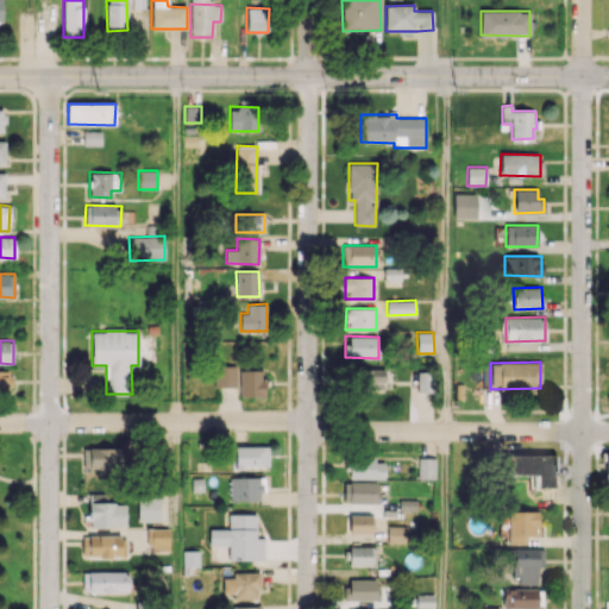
[(214,388),(236,387),(236,365),(214,365),(214,388)]
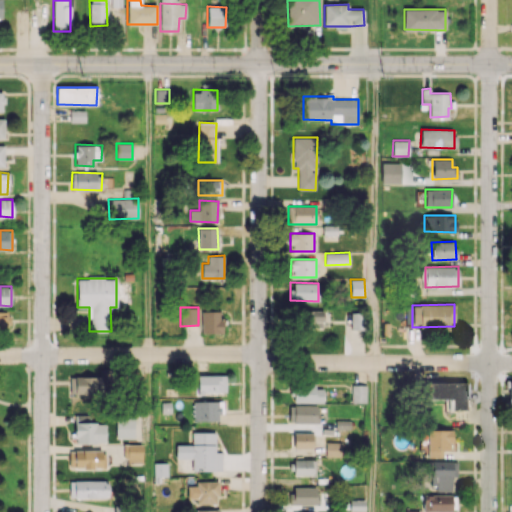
[(0,327),(8,327),(7,310),(0,310),(0,327)]
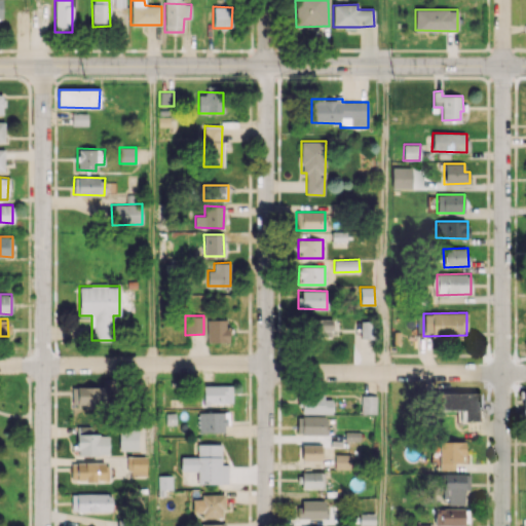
[(207,342),(228,342),(227,318),(207,320),(207,342)]
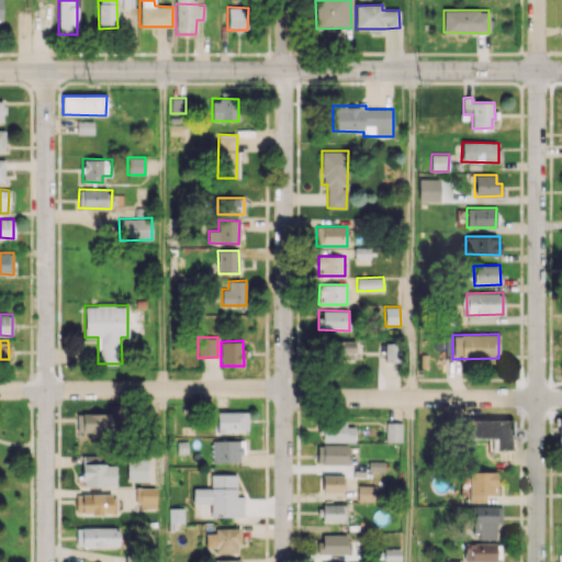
[(353,340),(327,341),(327,359),(355,359),(353,340)]
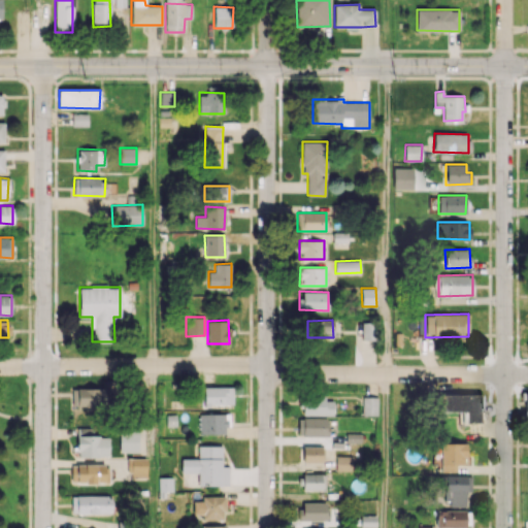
[(374,323),(362,322),(362,339),(373,340),(374,323)]
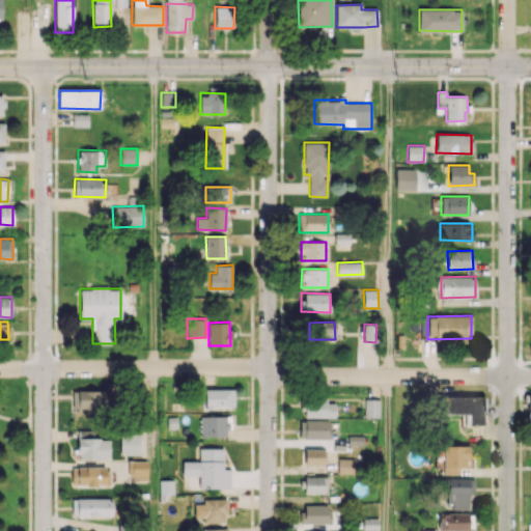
[(233,389),(204,389),(205,408),(234,408),(233,389)]
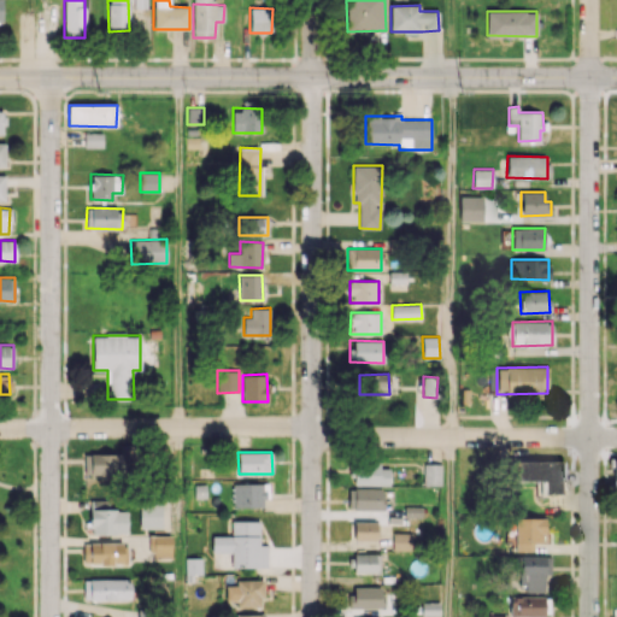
[(131,453),(83,453),(83,475),(130,476),(131,453)]
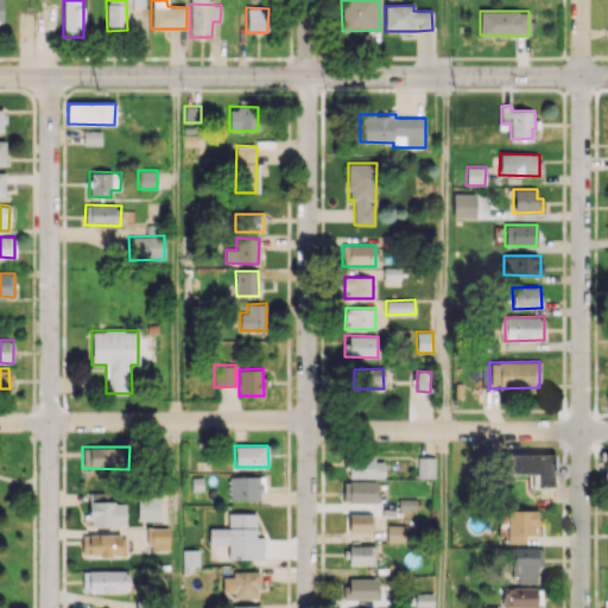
[(510,474),(532,474),(532,487),(555,487),(555,454),(510,454),(510,474)]
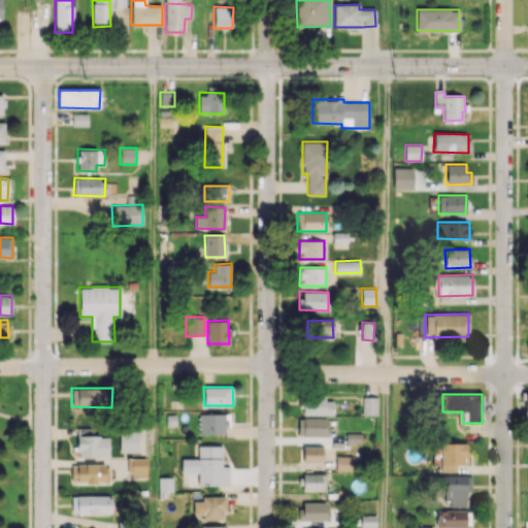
[(302,415),(333,416),(333,398),(303,397),(302,415)]
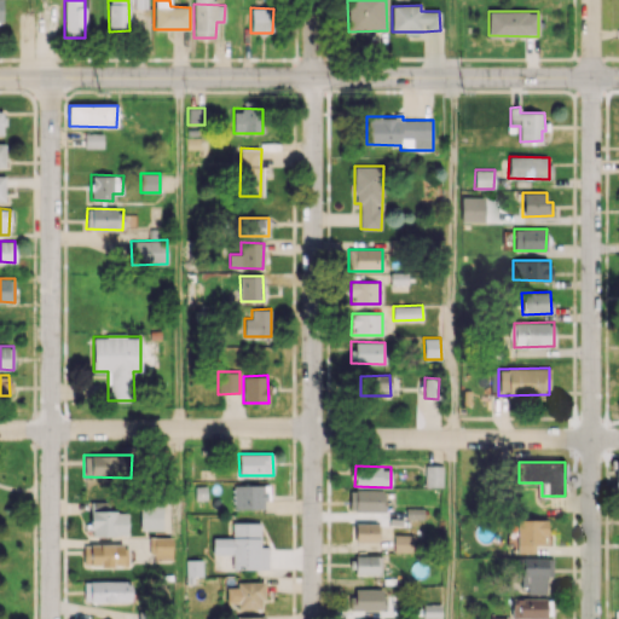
[(443,466),(424,466),(424,486),(443,486),(443,466)]
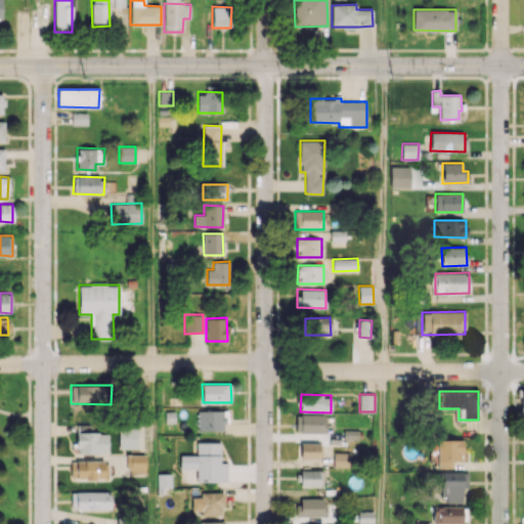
[(226,431),(226,410),(198,410),(197,430),(226,431)]
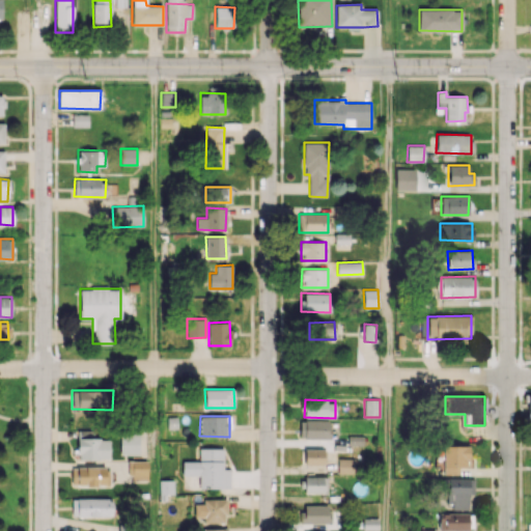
[(330,420),(300,420),(299,438),(329,439),(330,420)]
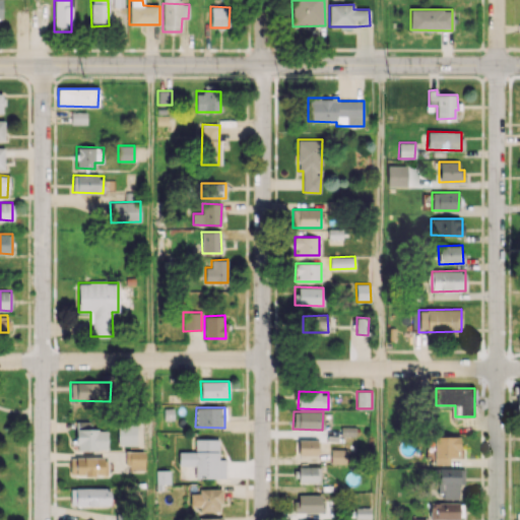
[(75,449),(107,450),(107,429),(90,429),(90,421),(76,421),(75,449)]
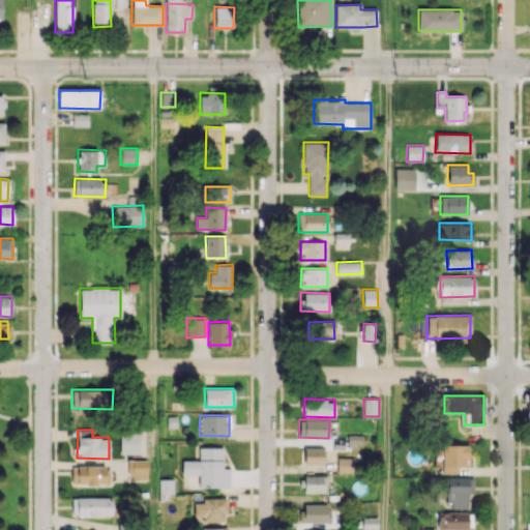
[(139,433),(120,433),(120,453),(139,453),(139,433)]
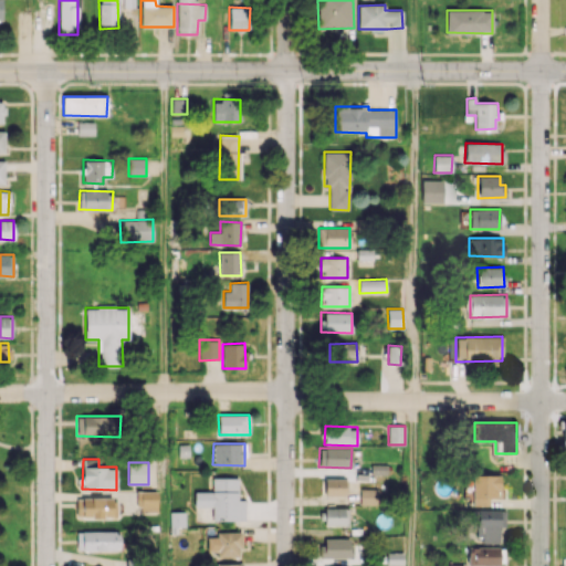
[(473,505),(490,505),(490,499),(501,499),(500,474),(472,475),(473,505)]
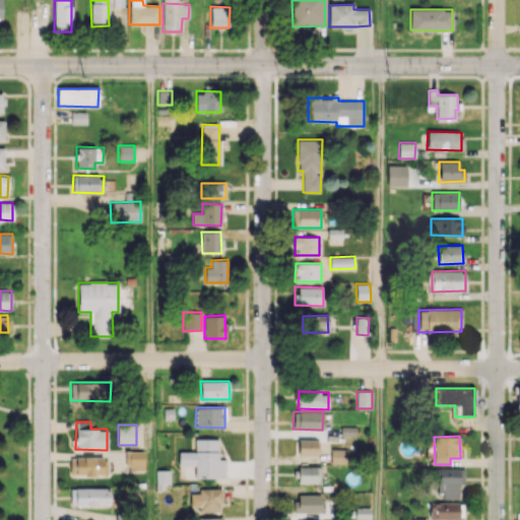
[(179,452),(179,465),(195,465),(195,477),(224,477),(225,459),(218,459),(218,439),(195,439),(195,452),(179,452)]
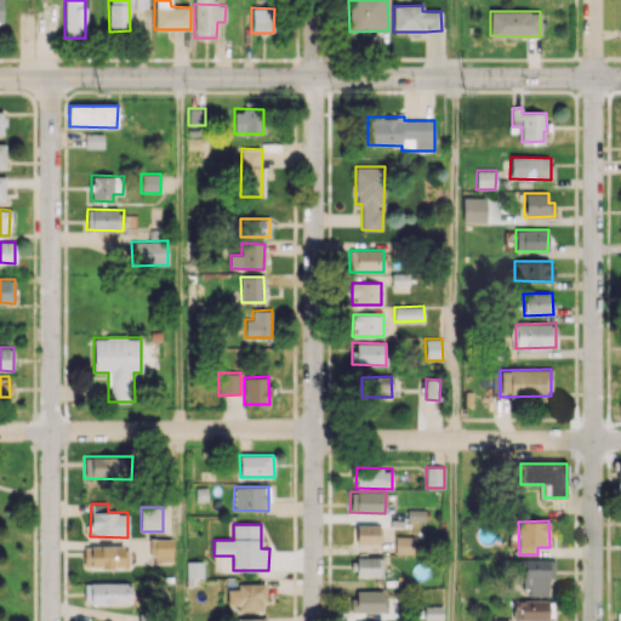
[(380,525),(357,524),(355,545),(379,545),(380,525)]
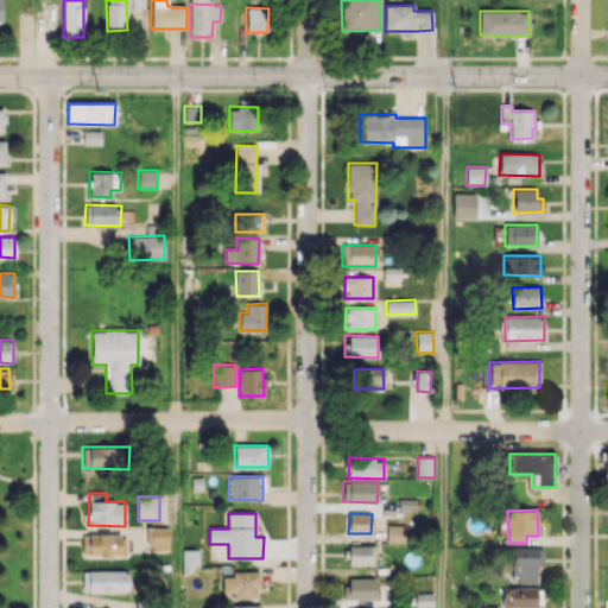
[(387,542),(406,542),(405,525),(386,525),(387,542)]
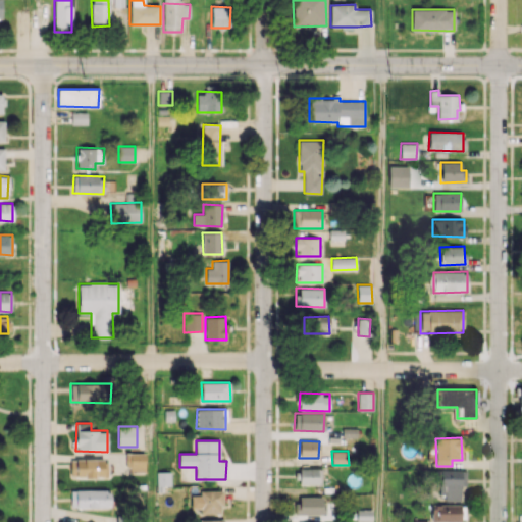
[(145,453),(126,453),(127,472),(145,471),(145,453)]
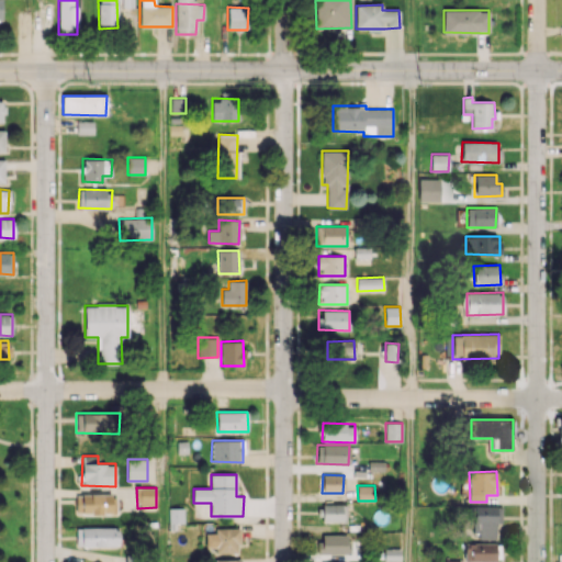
[(76,495),(76,514),(116,514),(116,495),(76,495)]
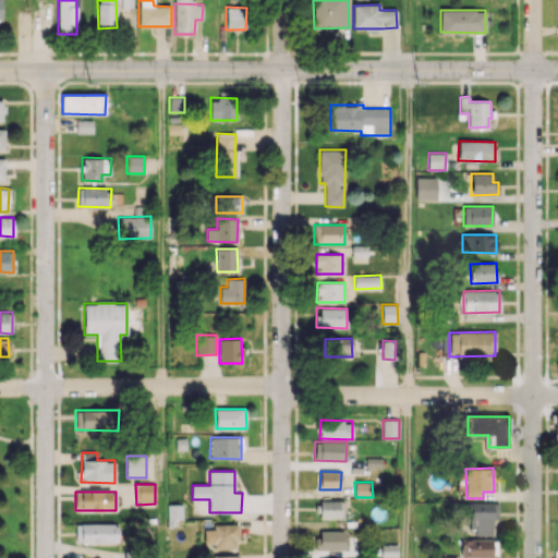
[(320,519),(343,518),(343,500),(319,500),(320,519)]
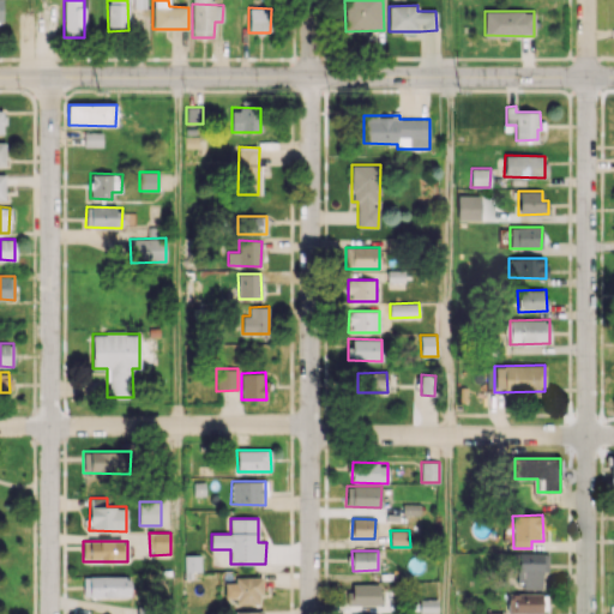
[(523,589),(547,589),(548,553),(518,552),(517,581),(523,581),(523,589)]
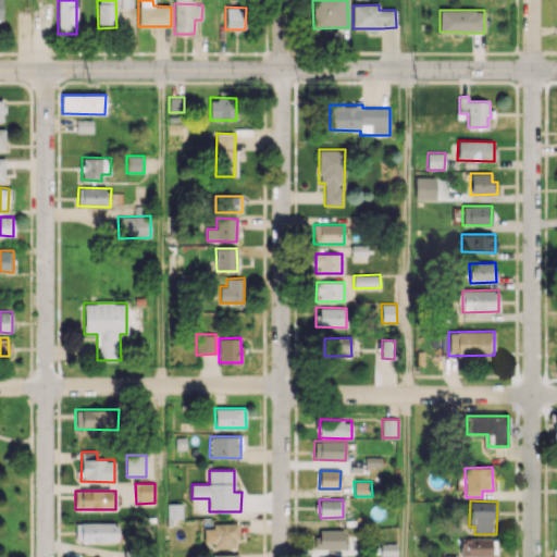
[(182,519),(182,503),(166,504),(168,524),(174,524),(174,519),(182,519)]
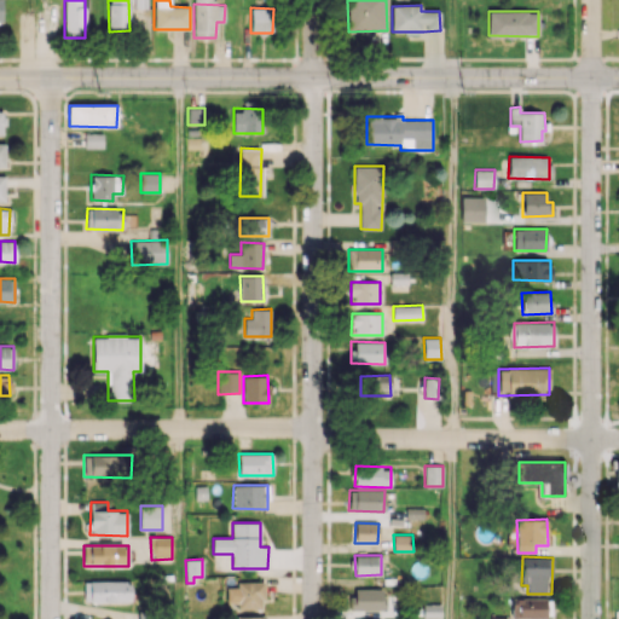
[(84,580),(84,603),(131,601),(131,579),(84,580)]
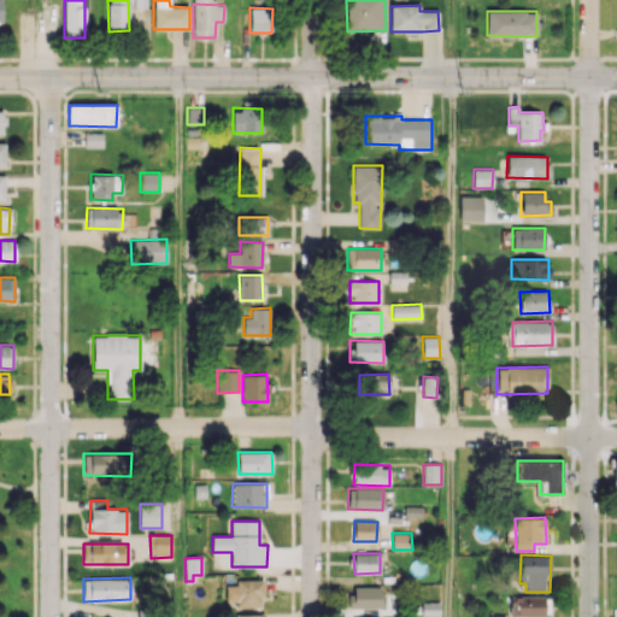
[(227,585),(225,601),(236,601),(236,606),(262,607),(263,580),(235,580),(235,586),(227,585)]
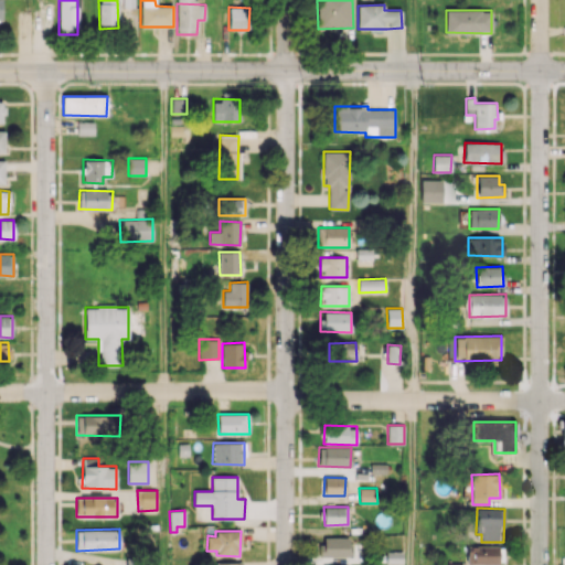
[(320,557),(350,557),(351,537),(320,537),(320,557)]
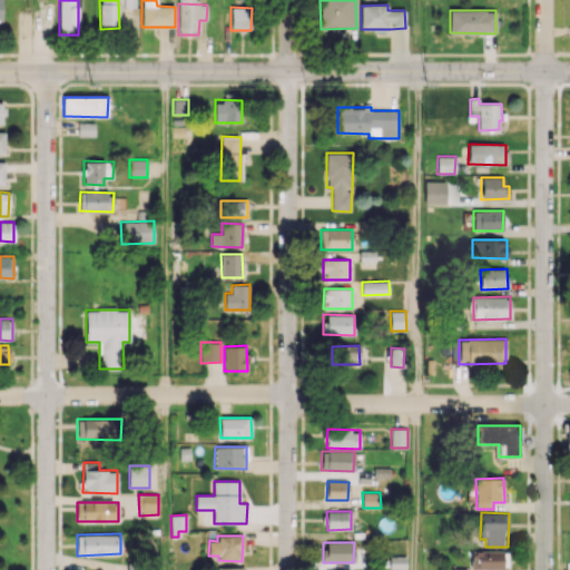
[(471,551),(471,569),(505,569),(507,551),(471,551)]
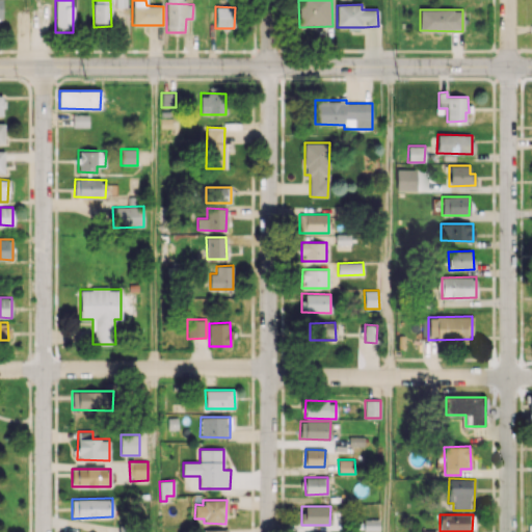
[(379,531),(379,520),(364,520),(364,531),(379,531)]
